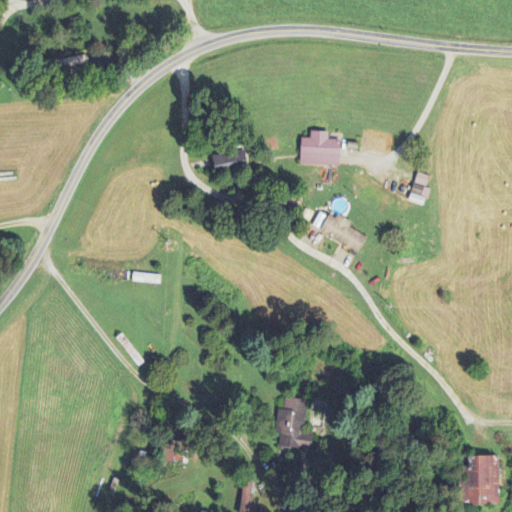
[(301,139),(300,166),(340,167),(340,141),(328,141),(328,133),(311,132),(310,139),(301,139)]
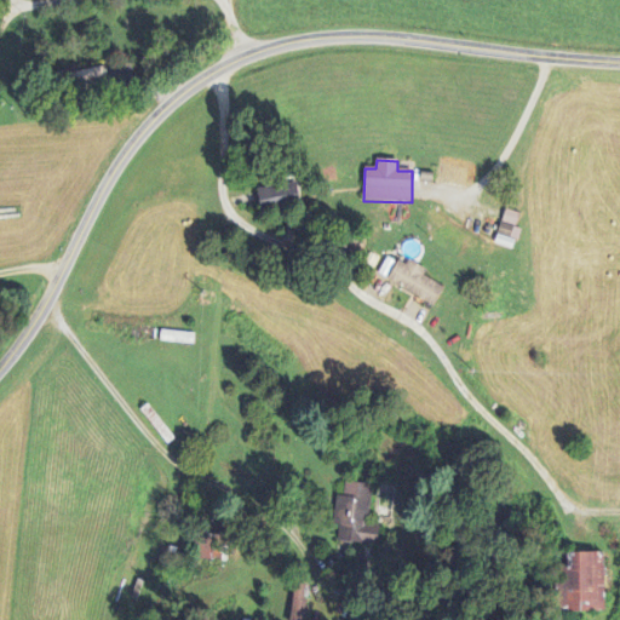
[(260,212),(300,207),(297,183),(258,188),(260,212)]
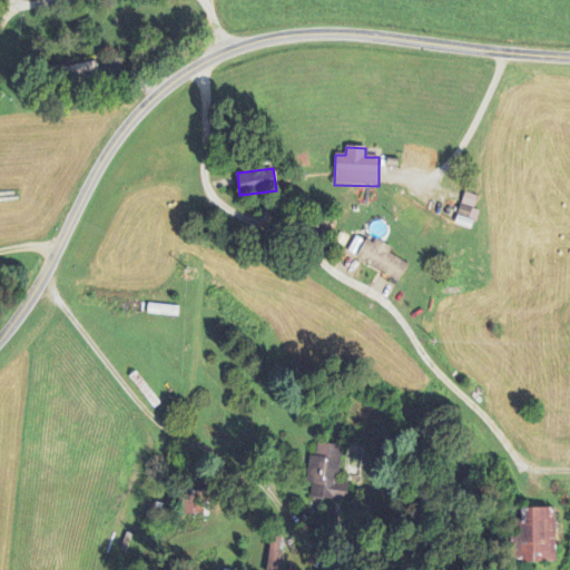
[(478,210),(474,209),(478,197),(464,194),(455,225),(473,231),(478,210)]
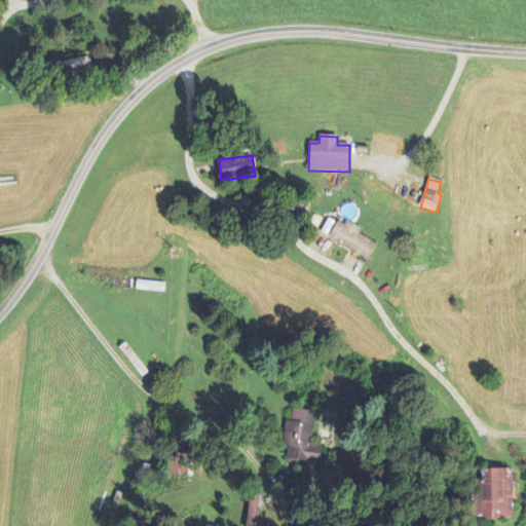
[(329,237),(368,261),(377,247),(360,235),(362,232),(340,219),(329,237)]
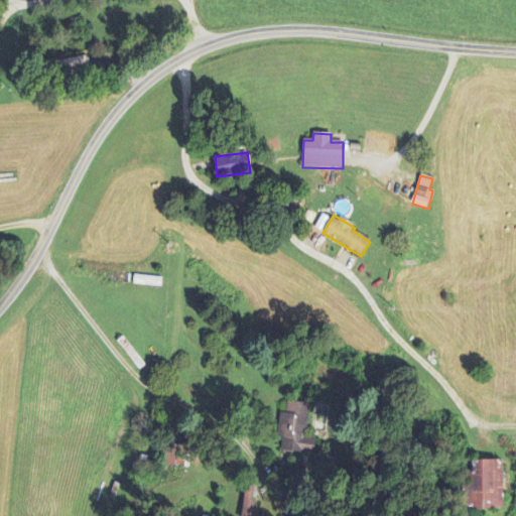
[(307,403),(287,402),(286,414),(280,413),(278,437),(282,437),(282,445),(304,446),(307,403)]
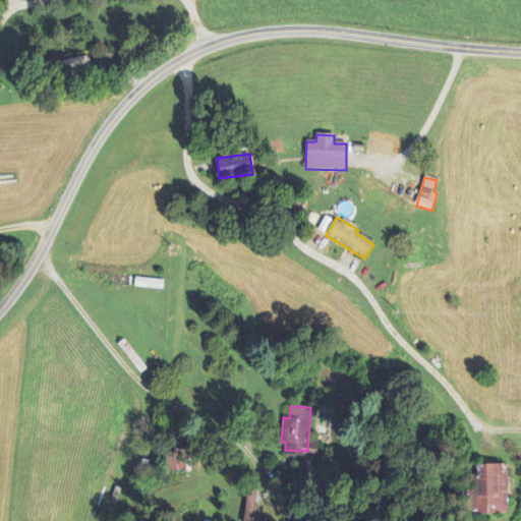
[(189,471),(188,451),(163,451),(163,472),(189,471)]
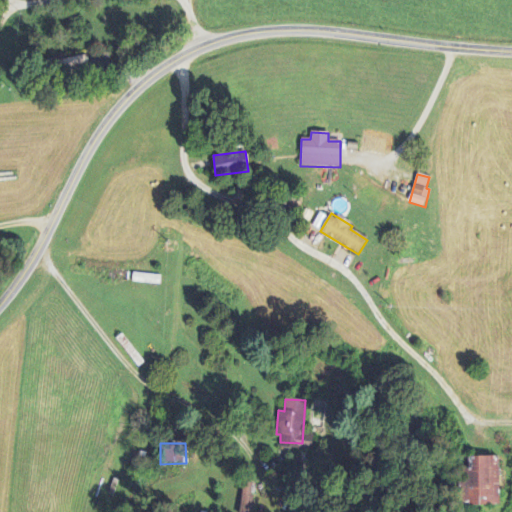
[(499,458),(469,458),(469,470),(460,470),(460,506),(499,506),(499,458)]
